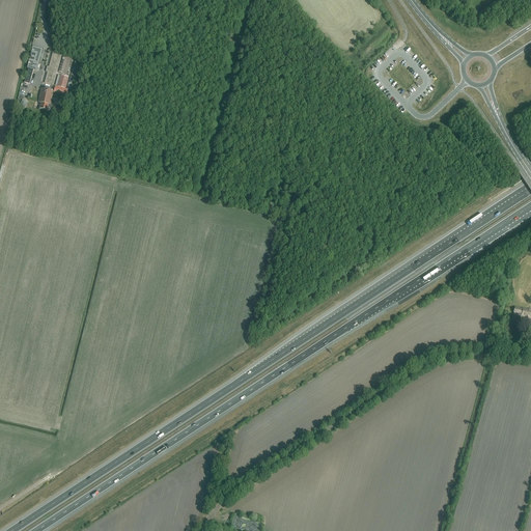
[(36,72),(40,57),(42,58),(42,55),(42,54),(43,50),(33,47),(27,68),(29,68),(33,71),(36,72)]
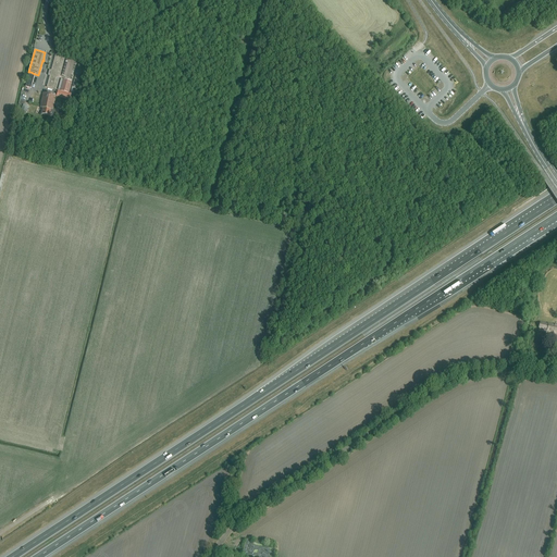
[(59,78),(60,73),(58,73),(62,57),(56,54),(52,71),(49,70),(48,75),(50,76),(47,87),(53,89),(57,77),(59,78)]
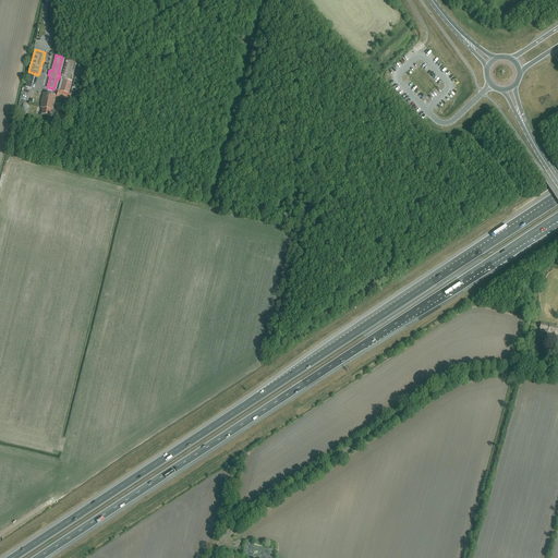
[(67,58),(62,76),(72,80),(77,61),(67,58)]
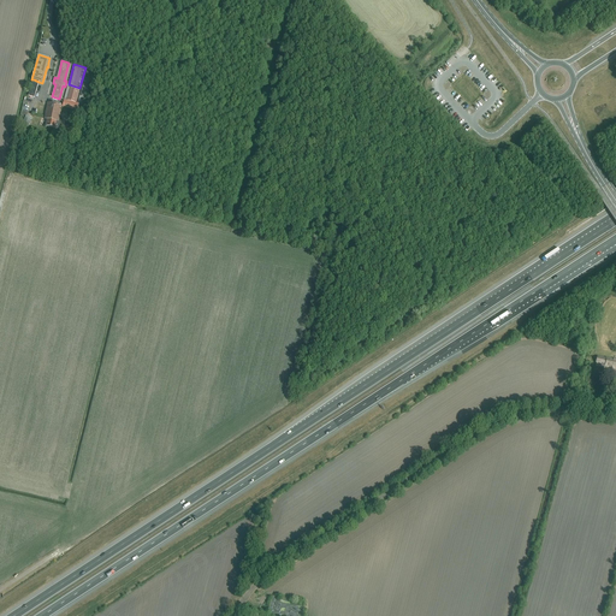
[(78,104),(77,110),(82,111),(94,69),(88,67),(78,104)]
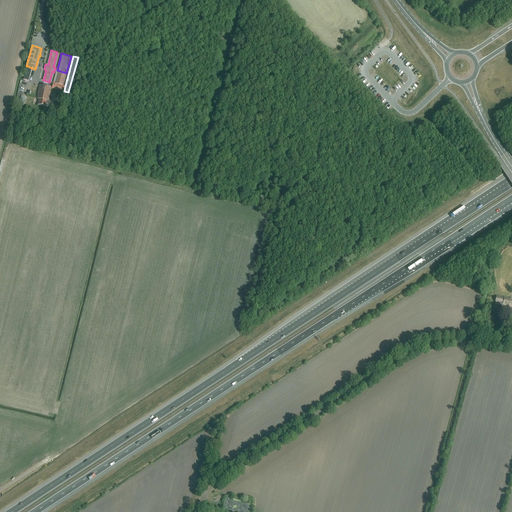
[(29,81),(32,68),(28,66),(24,80),(29,81)]
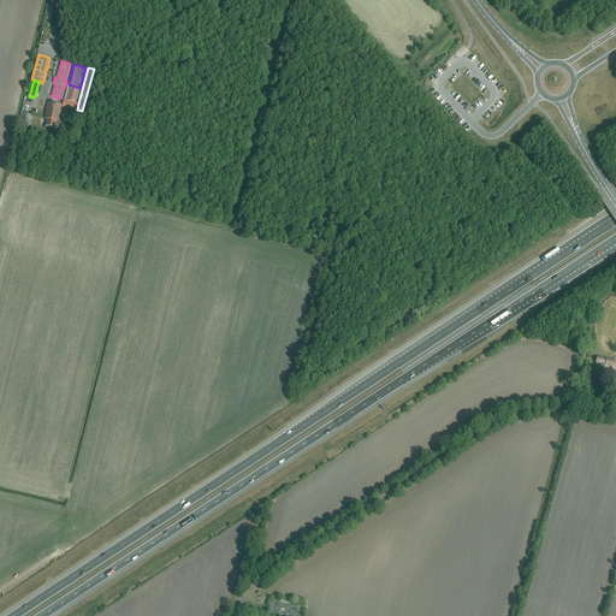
[(61,106),(76,111),(77,110),(78,104),(76,102),(80,90),(67,87),(64,100),(61,106)]
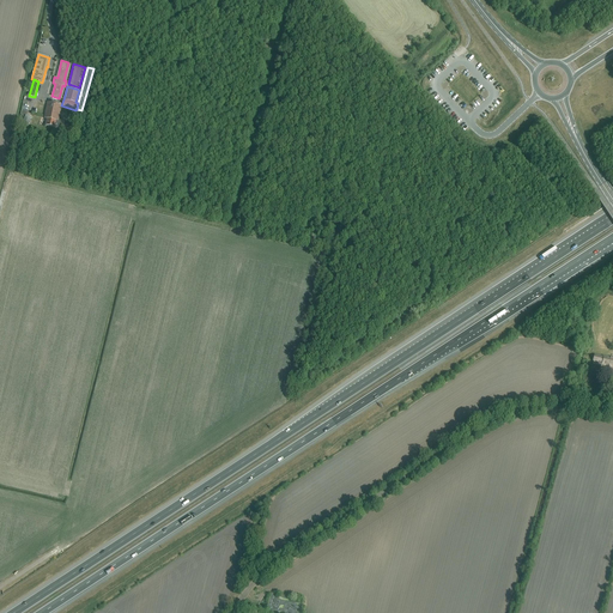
[(46,126),(55,127),(59,128),(60,121),(59,121),(61,105),(48,103),(44,119),(47,119),(46,126)]
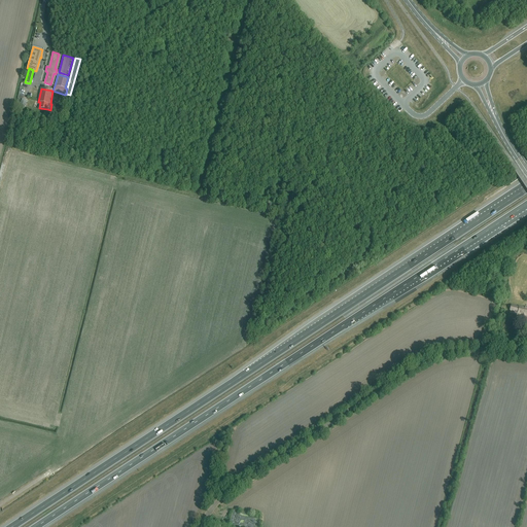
[(518,307),(511,305),(510,311),(511,311),(511,314),(517,315),(517,314),(526,316),(526,307),(518,306),(518,307)]
